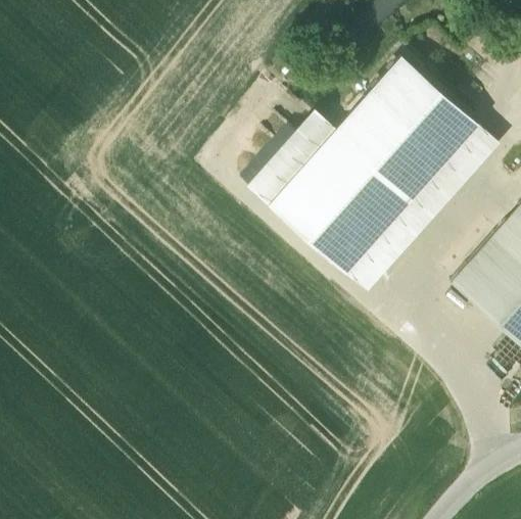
[(489,22),(470,43),(489,62),(509,42),(489,22)]
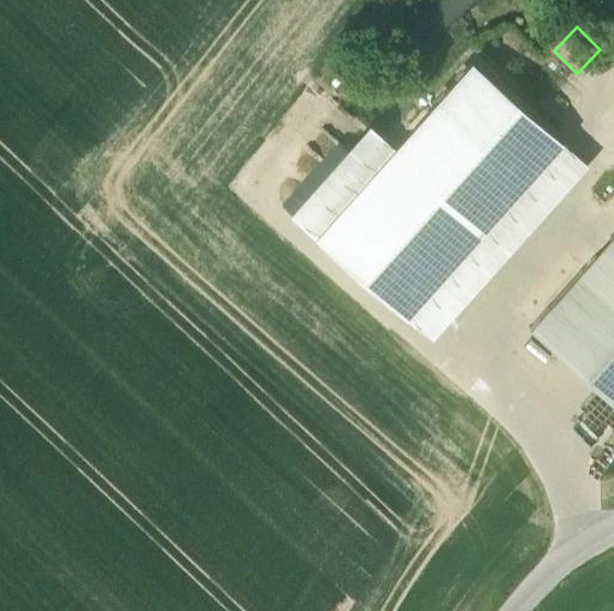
[(397,153),(318,242),(408,322),(564,147),(473,66),(397,153)]
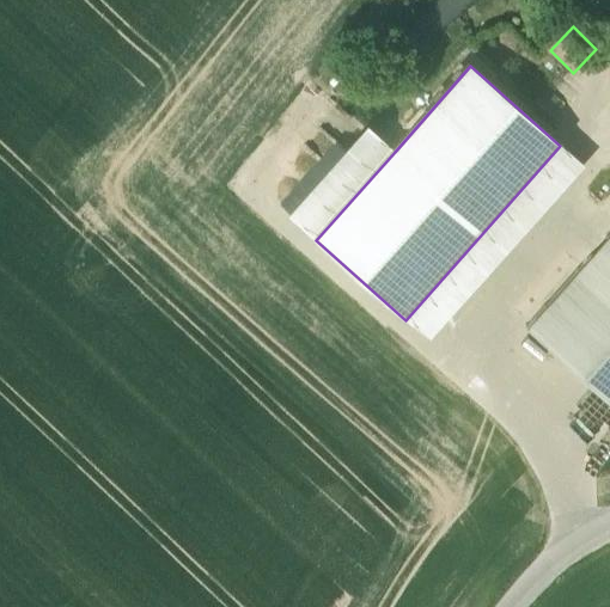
[(370,129),(291,219),(316,240),(395,152),(370,129)]
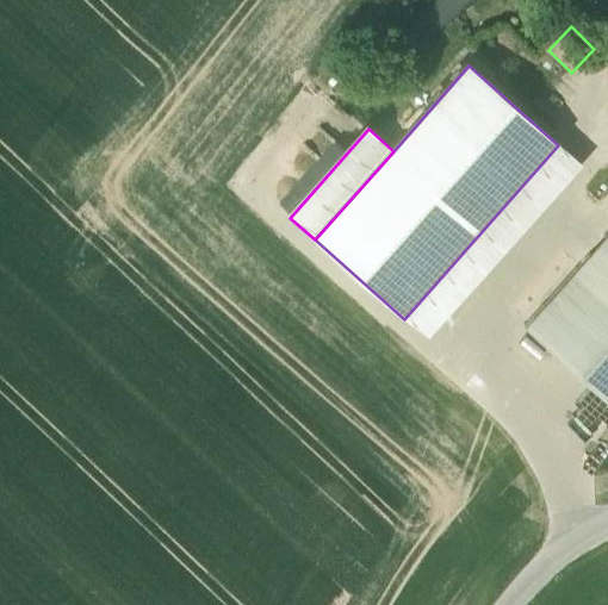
[(558,145),(404,319),(429,342),(583,167),(558,145)]
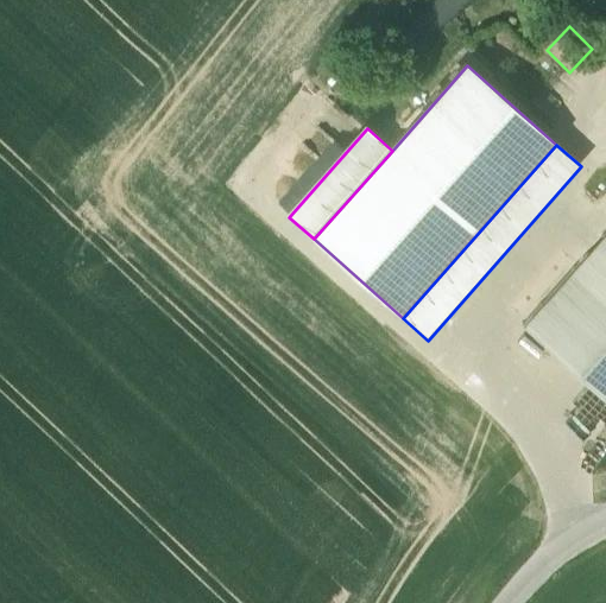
[(605,236),(524,330),(605,401),(605,236)]
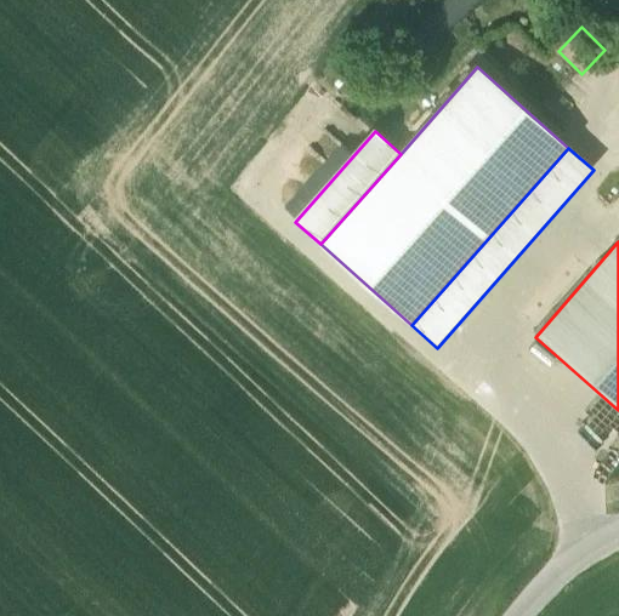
All buildings are outlined.
